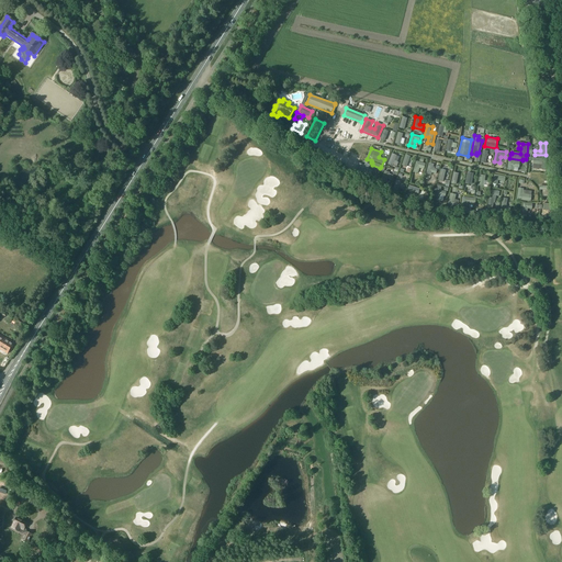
[(397,155),(392,153),(388,164),(393,166),(397,155)]
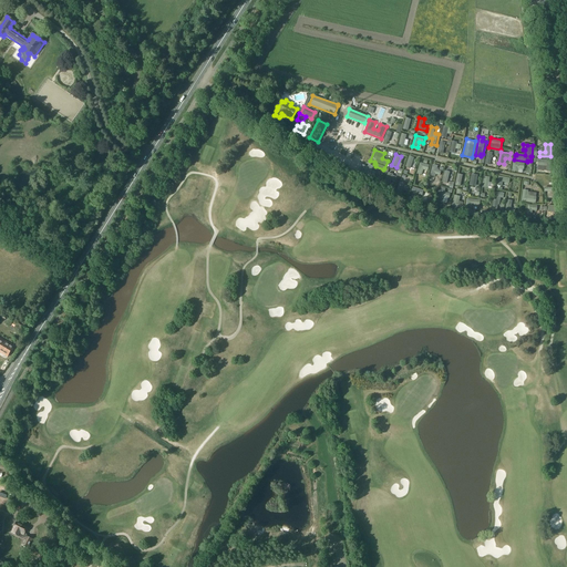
[(525,163),(514,162),(513,172),(518,172),(518,168),(524,168),(525,163)]
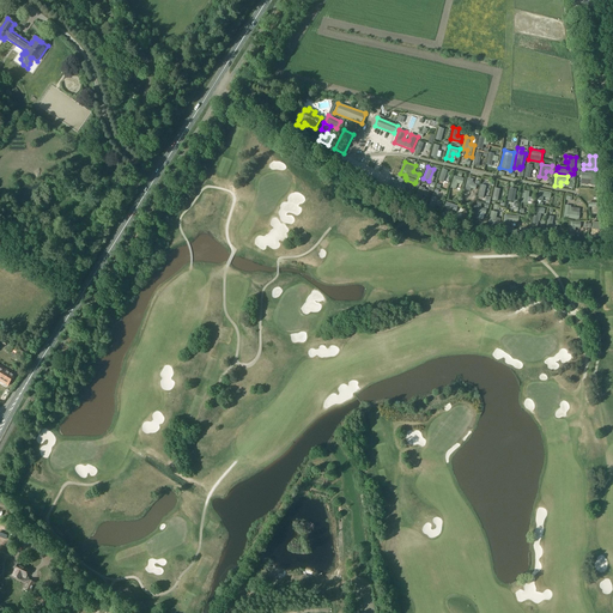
[(465,178),(454,176),(450,188),(456,189),(457,183),(462,184),(465,178)]
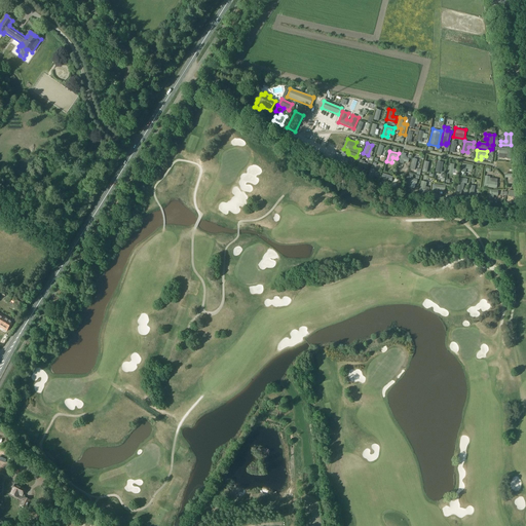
[(341,154),(336,152),(333,159),(346,165),(348,159),(345,158),(347,154),(342,152),(341,154)]
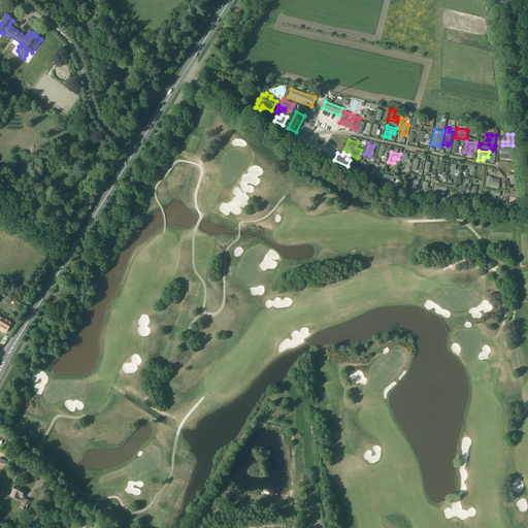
[(407,154),(403,153),(400,163),(405,165),(405,163),(409,164),(410,159),(408,159),(408,157),(407,157),(407,154)]
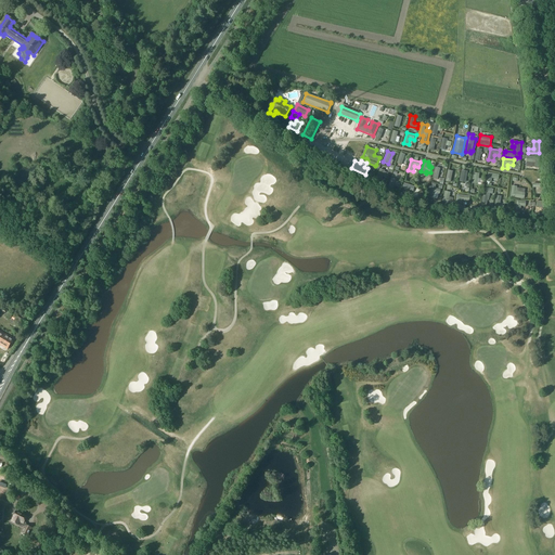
[(386,168),(381,166),(375,179),(381,181),(384,176),(387,177),(389,173),(385,171),(386,168)]
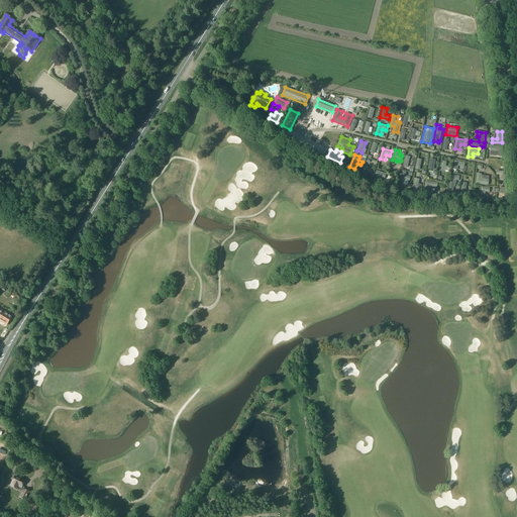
[(466,162),(454,160),(453,169),(458,170),(458,166),(466,167),(466,162)]
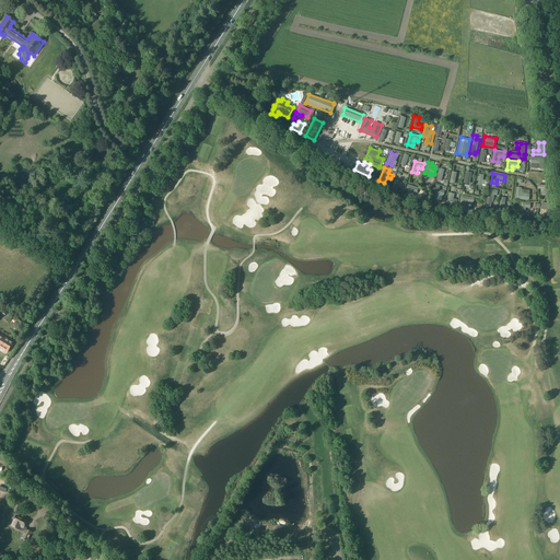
[(488,175),(478,174),(477,185),(482,186),(483,177),(488,177),(488,175)]
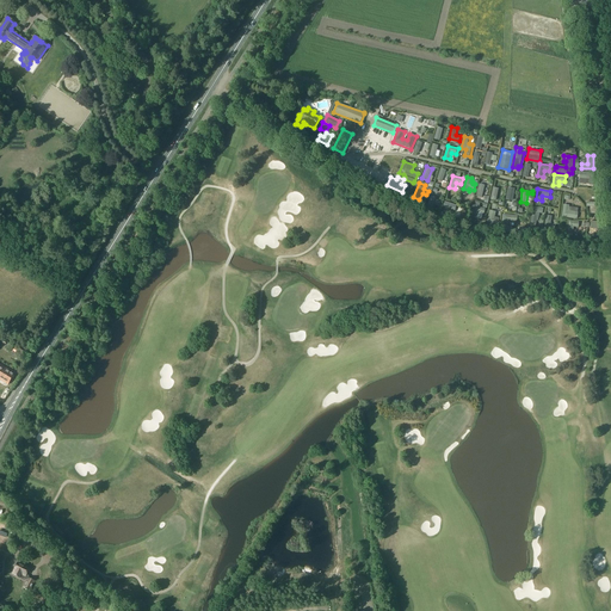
[(437,198),(431,196),(426,208),(432,210),(434,204),(440,207),(442,202),(436,199),(437,198)]
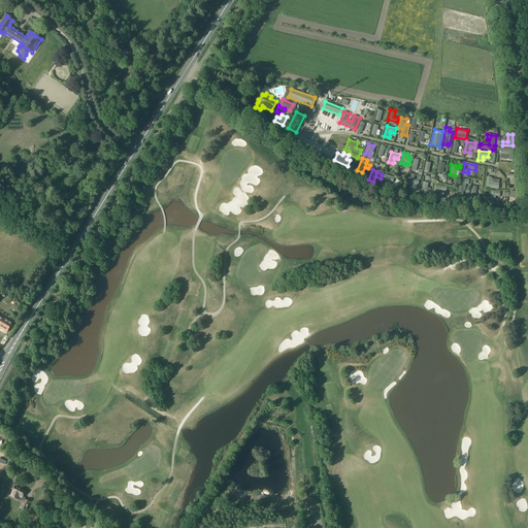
[(515,173),(507,173),(507,178),(510,178),(510,184),(517,184),(517,178),(515,178),(515,173)]
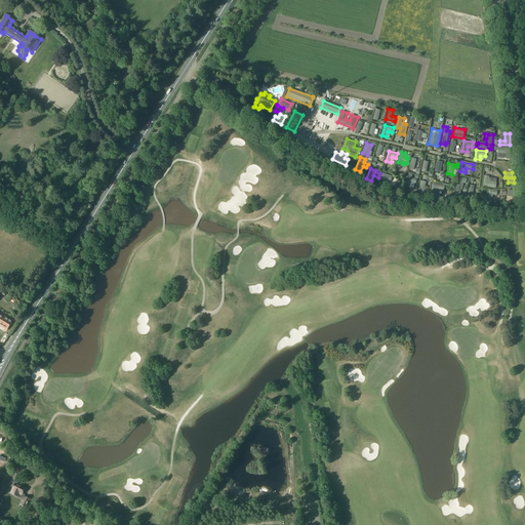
[(490,175),(484,175),(483,187),(496,189),(497,178),(490,177),(490,175)]
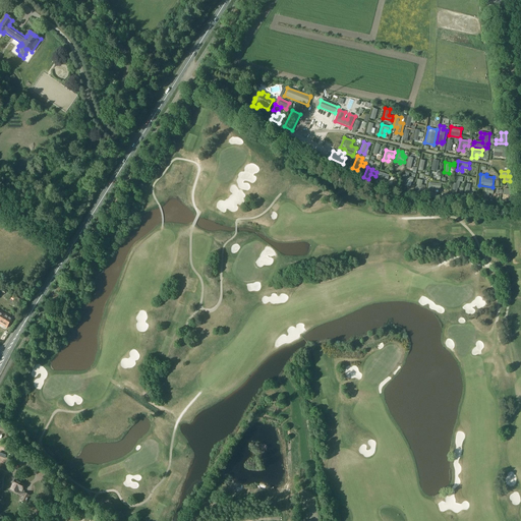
[(409,176),(404,175),(402,185),(406,186),(408,180),(413,181),(414,177),(409,176)]
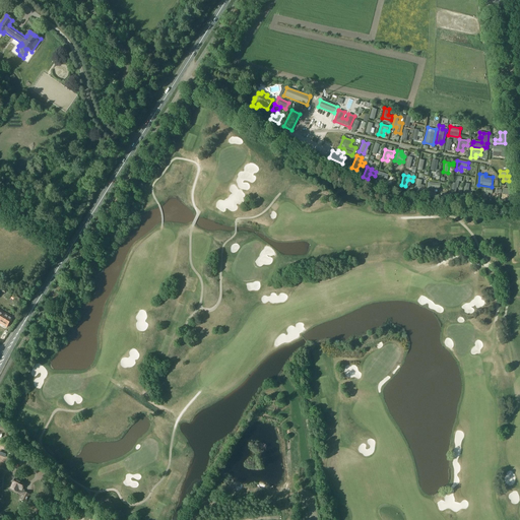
[(421,180),(416,179),(413,192),(423,194),(425,186),(420,186),(421,180)]
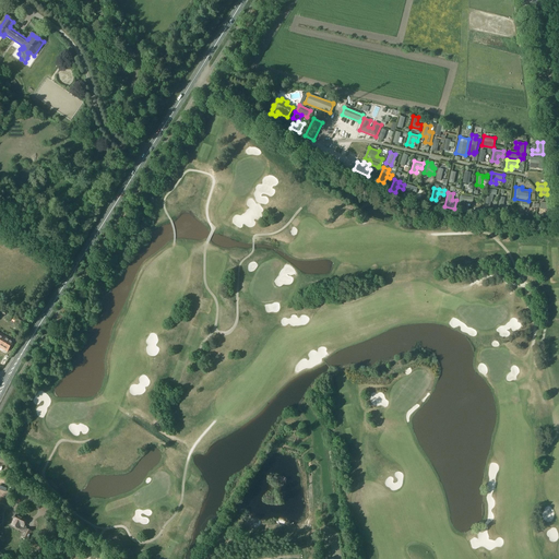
[(474,197),(460,195),(459,210),(464,211),(465,201),(473,202),(474,197)]
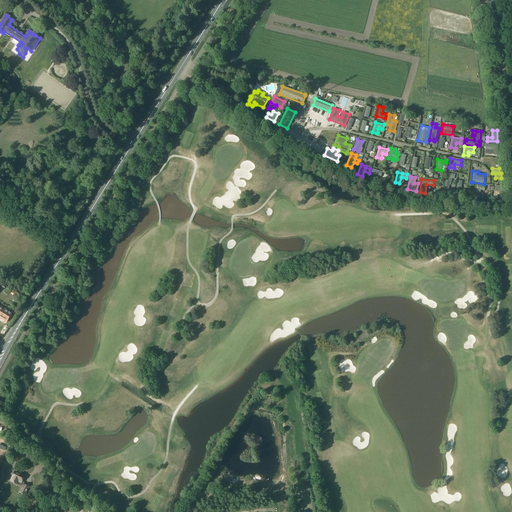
[(486,185),(477,184),(476,195),(481,195),(481,190),(486,190),(486,185)]
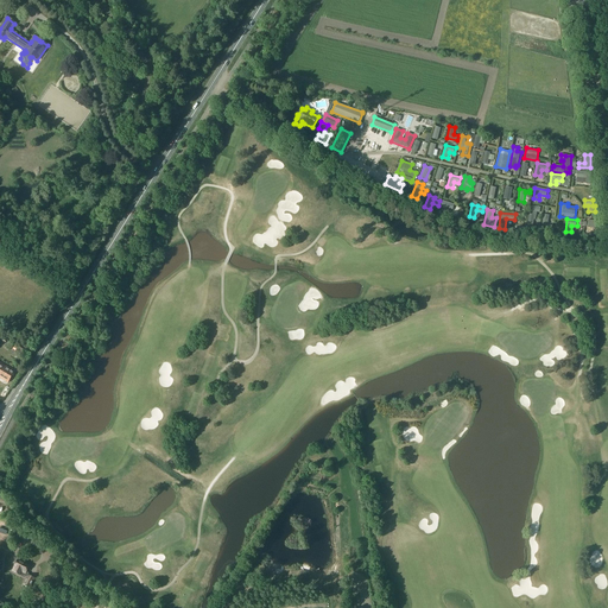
[(14,372),(6,367),(0,362),(0,377),(8,382),(14,372)]
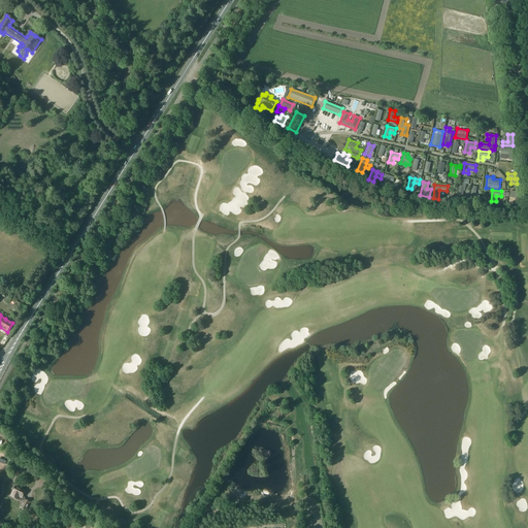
[(15,487),(12,493),(11,495),(17,498),(19,494),(24,497),(26,492),(15,487)]
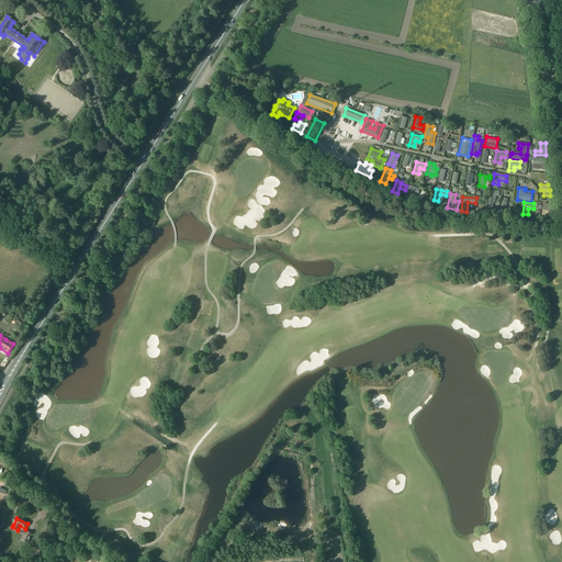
[(273,539),(280,542),(285,530),(279,527),(273,539)]
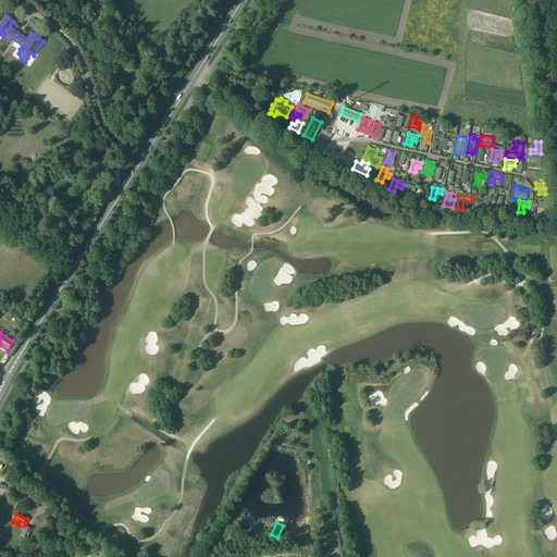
[(27,539),(32,530),(26,527),(22,536),(24,537),(24,539),(25,540),(26,539),(27,539)]
